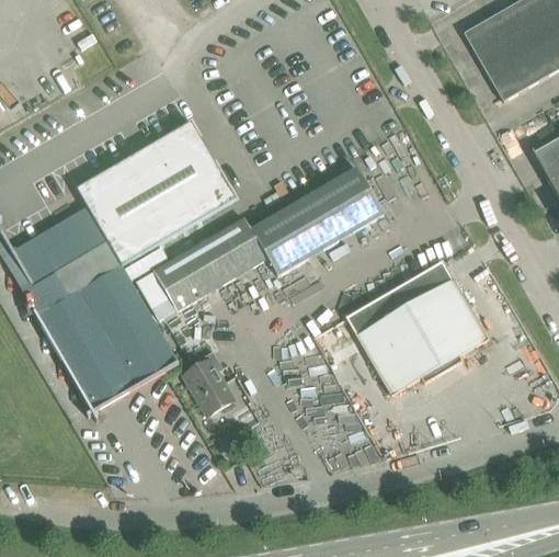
[(558,67),(558,0),(517,0),(461,33),(502,101),(558,67)]
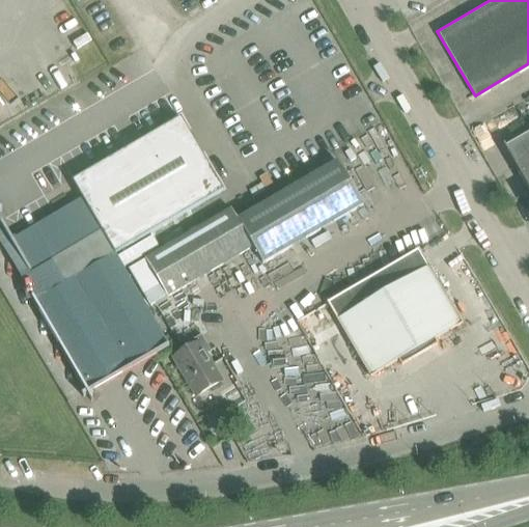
[(9,236),(26,266),(19,270),(86,387),(165,341),(113,251),(222,188),(178,114),(71,178),(95,221),(90,224),(75,197),(9,236)]
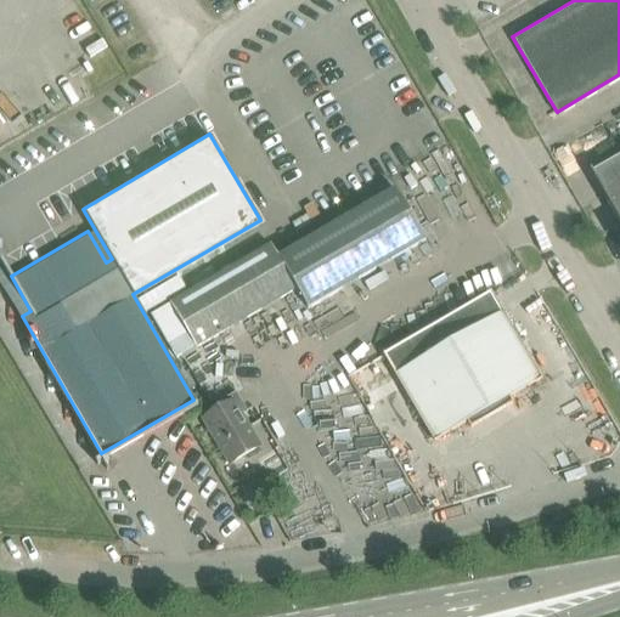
[(461,173),(472,168),(465,148),(454,153),(461,173)]
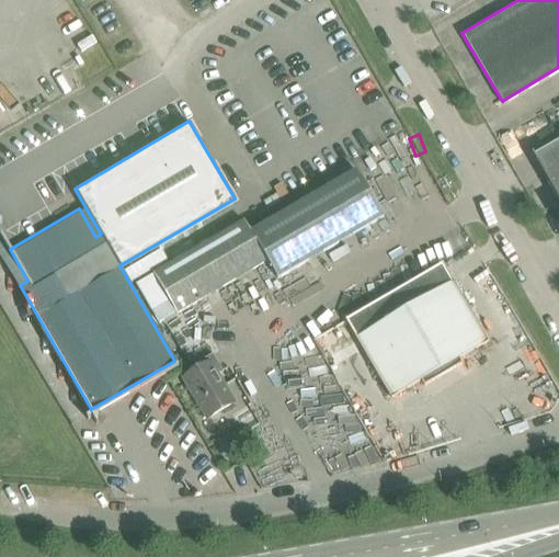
[(532,150),(529,151),(558,201),(558,137),(533,152),(532,150)]
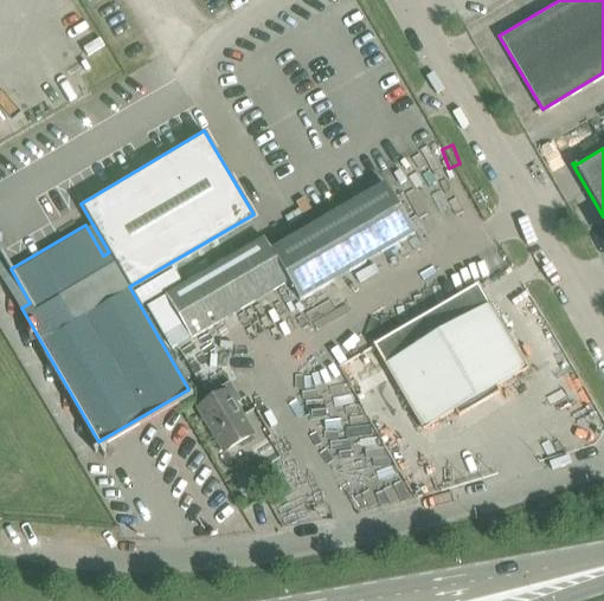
[(171,346),(287,278),(299,297),(412,231),(384,181),(269,247),(262,236),(146,303),(171,346)]
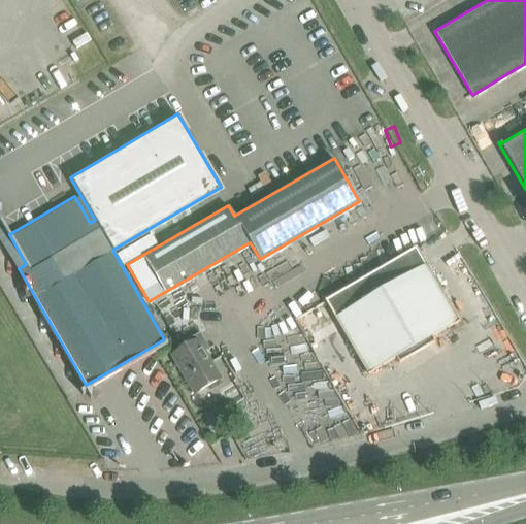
[(367,370),(456,319),(414,246),(324,297),(367,370)]
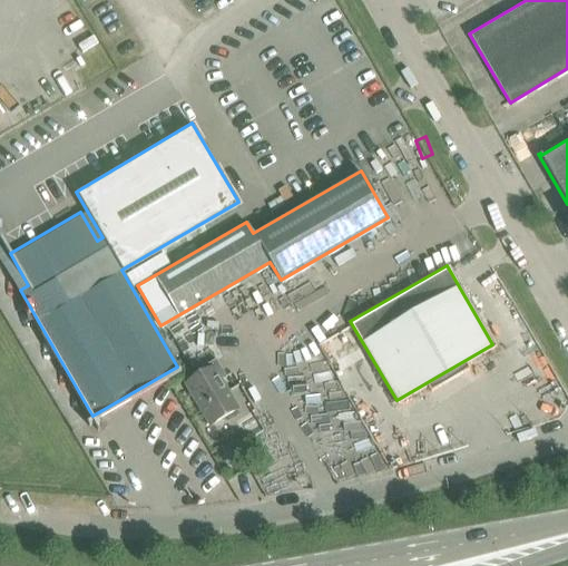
[(341,368),(353,364),(344,342),(333,347),(341,368)]
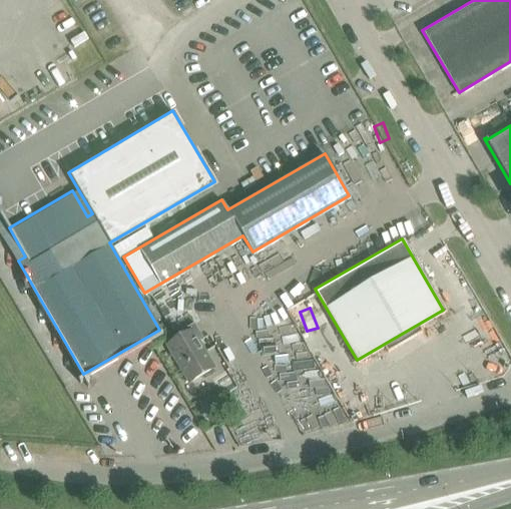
[(166,343),(187,379),(211,365),(196,340),(202,337),(192,321),(173,332),(175,337),(166,343)]
